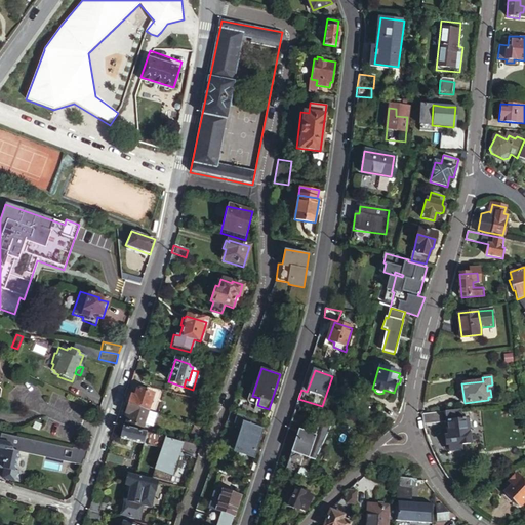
[(124,403),(151,409),(156,392),(137,387),(134,395),(127,393),(124,403)]
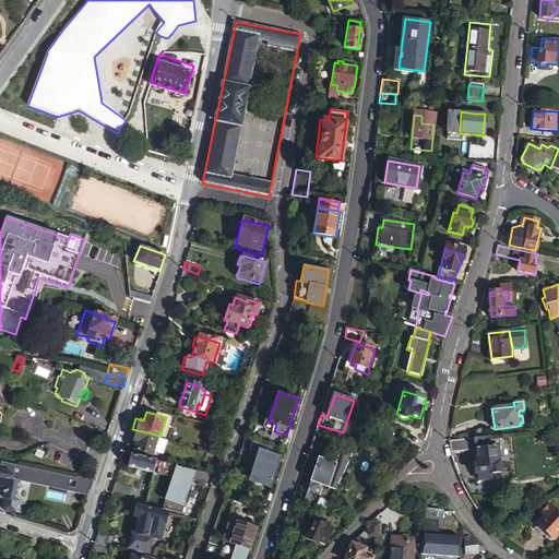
[(155,454),(161,436),(132,429),(130,436),(129,439),(138,441),(135,449),(155,454)]
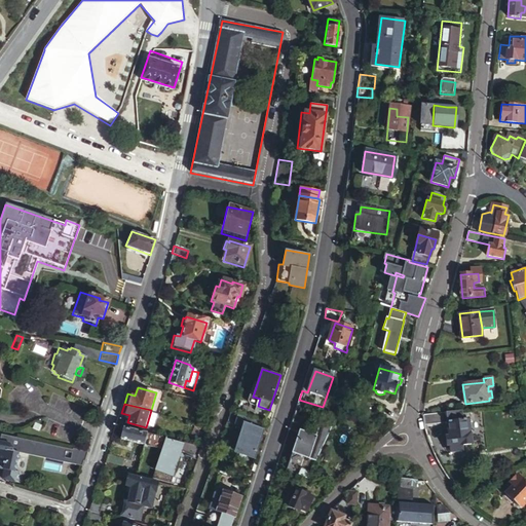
[(296,408),(290,427),(299,430),(300,429),(305,411),(296,408)]
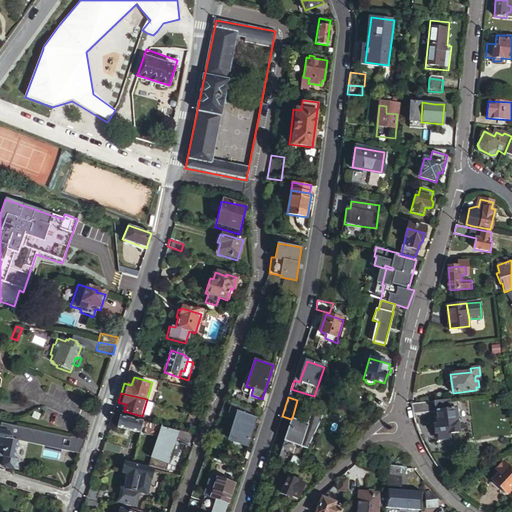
[(450,399),(413,403),(412,403),(414,413),(435,411),(438,435),(449,433),(460,432),(456,408),(452,409),(450,399)]
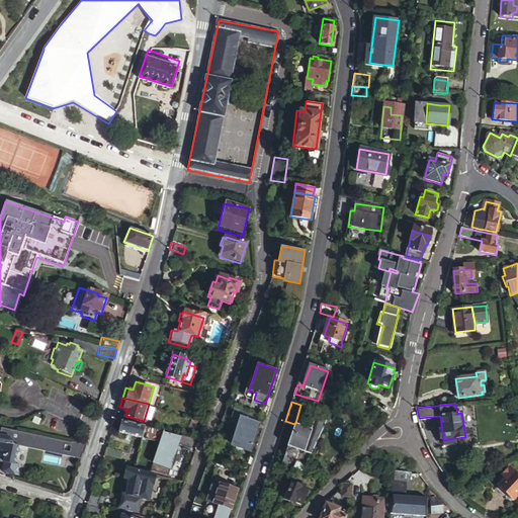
[(238,413),(226,408),(222,420),(235,424),(238,413)]
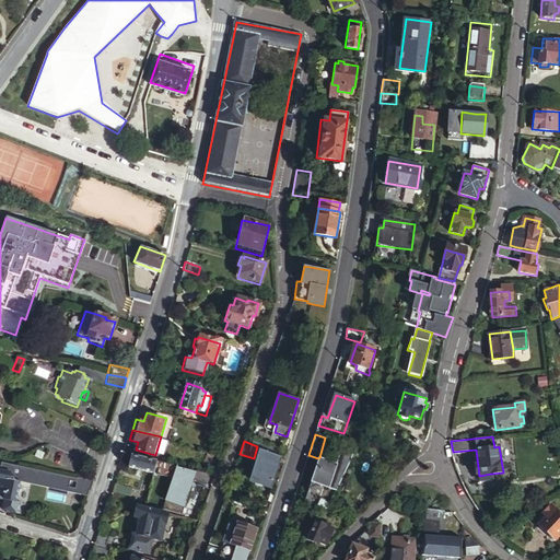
[(318,458),(304,503),(316,508),(321,493),(334,498),(354,453),(342,450),(338,463),(319,457),(318,458)]
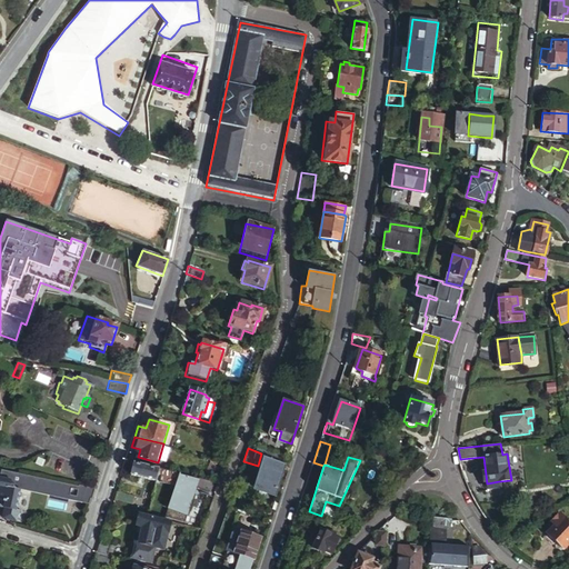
[(43,461),(36,458),(33,466),(40,468),(43,461)]
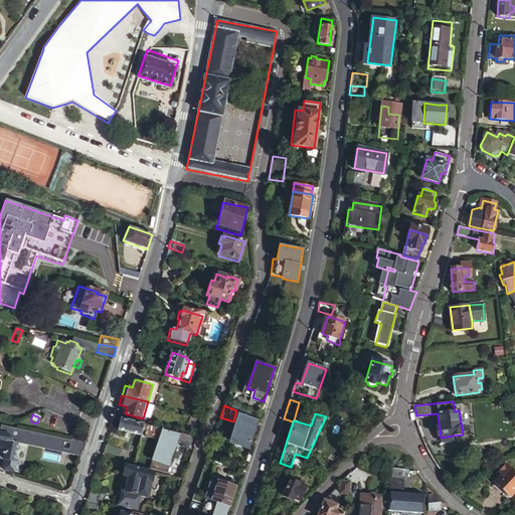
[(241,415),(233,440),(240,442),(239,446),(249,449),(259,421),(241,415)]
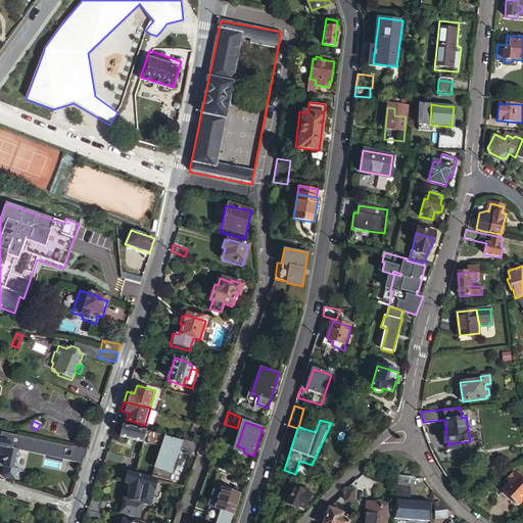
[(144,443),(147,432),(122,425),(119,437),(144,443)]
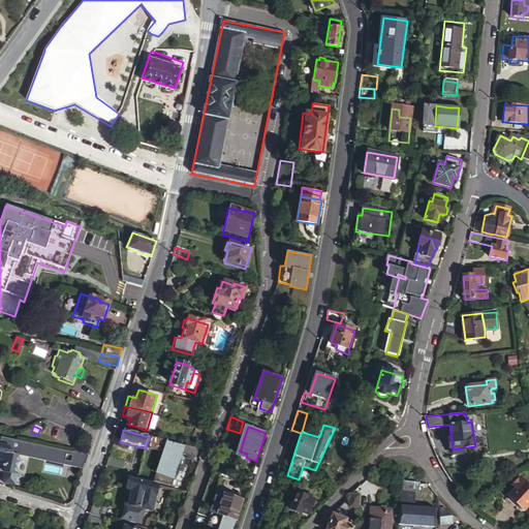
[(149,436),(142,465),(157,468),(164,440),(149,436)]
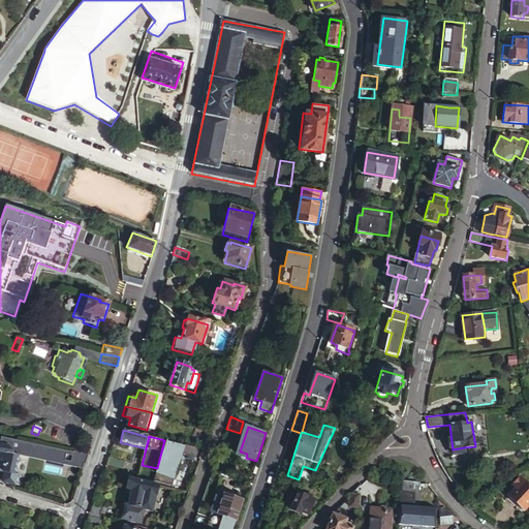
[(20,443),(2,439),(0,447),(0,452),(3,453),(0,460),(0,471),(5,473),(2,481),(16,485),(19,475),(17,475),(19,469),(23,470),(25,465),(21,464),(23,458),(16,456),(17,452),(20,443)]
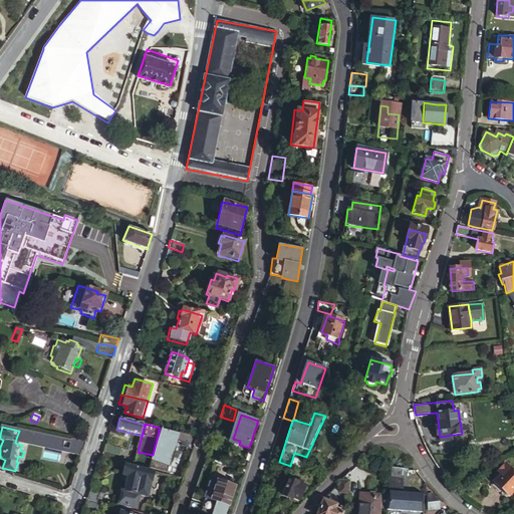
[(180,434),(163,429),(151,466),(168,471),(180,434)]
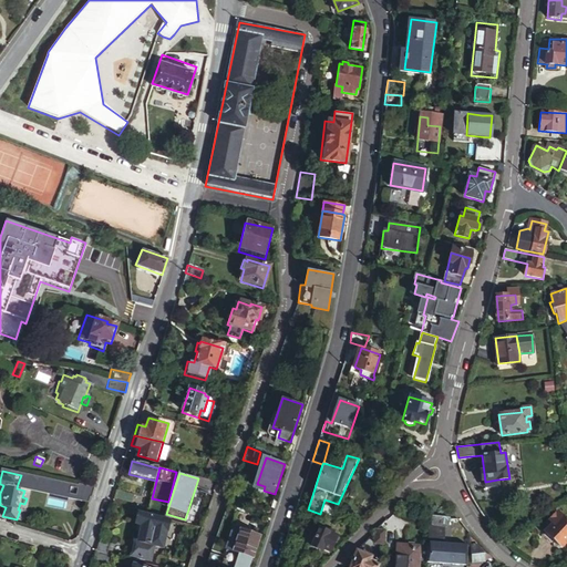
[(90,501),(94,487),(21,475),(18,484),(90,501)]
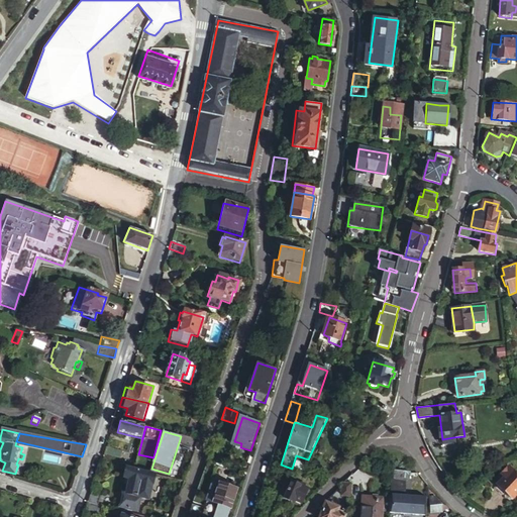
[(106,445),(102,456),(119,460),(122,449),(106,445)]
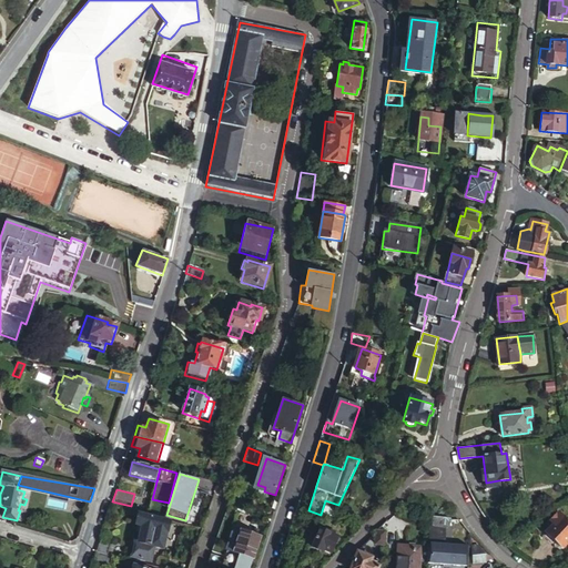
[(241,508),(227,504),(226,508),(223,517),(237,521),(241,508)]
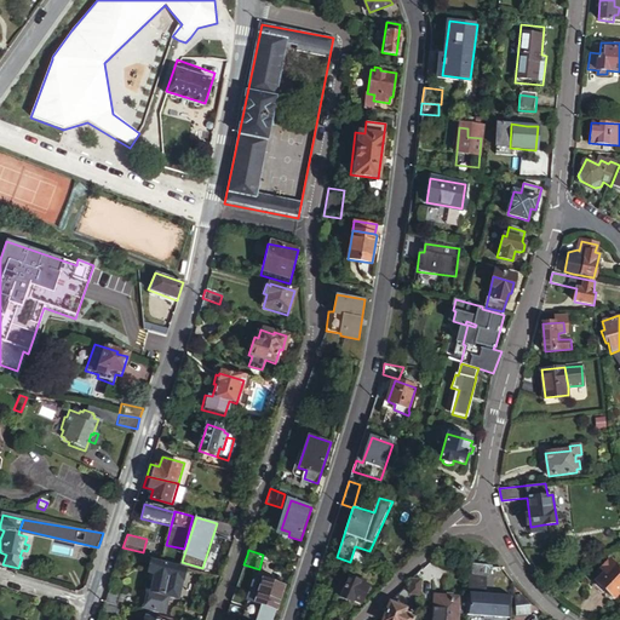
[(178,602),(187,569),(151,560),(149,574),(155,575),(150,592),(147,591),(142,608),(164,614),(168,600),(178,602)]
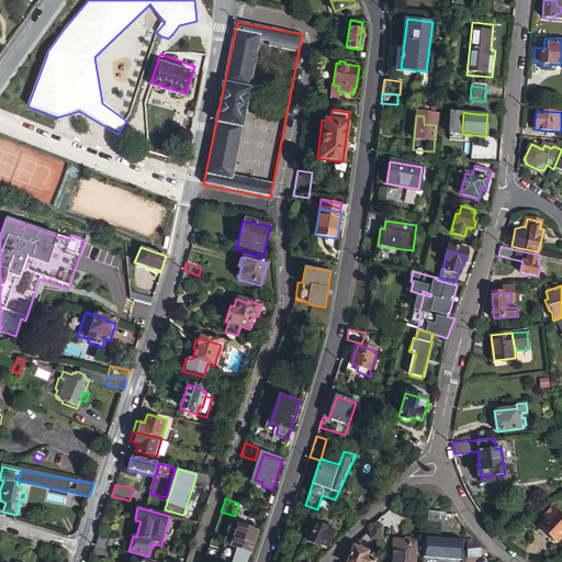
[(561,518),(561,520),(550,509),(541,518),(544,521),(535,531),(541,539),(544,537),(553,544),(561,535),(561,518)]
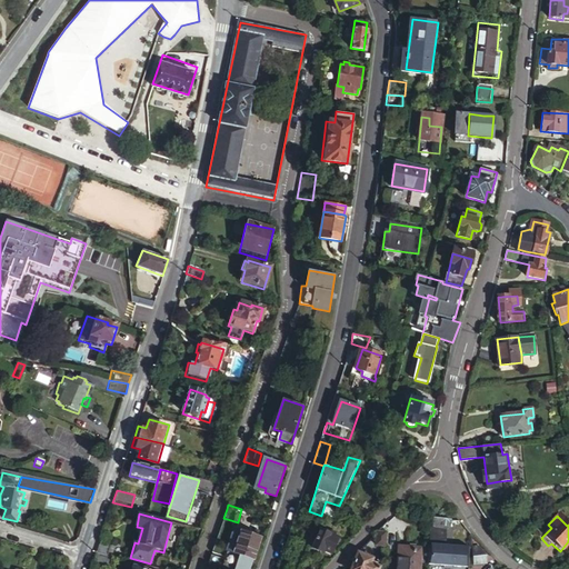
[(449,520),(433,517),(432,526),(445,528),(447,529),(449,520)]
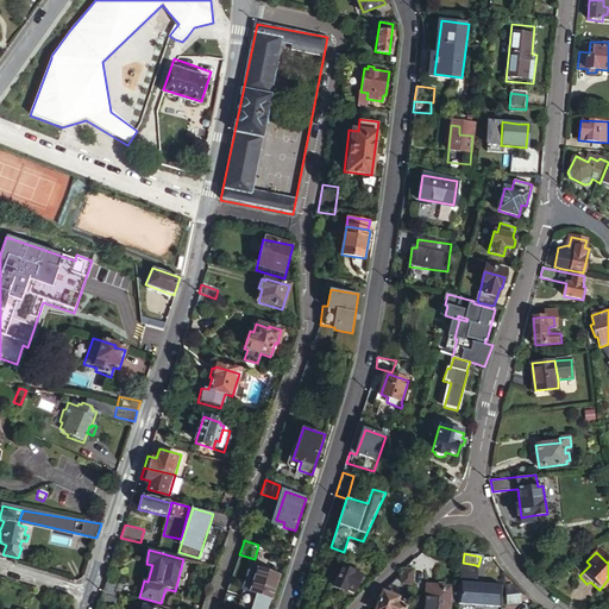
[(476,584),(476,565),(463,563),(460,567),(458,607),(485,608),(498,608),(502,586),(476,584)]
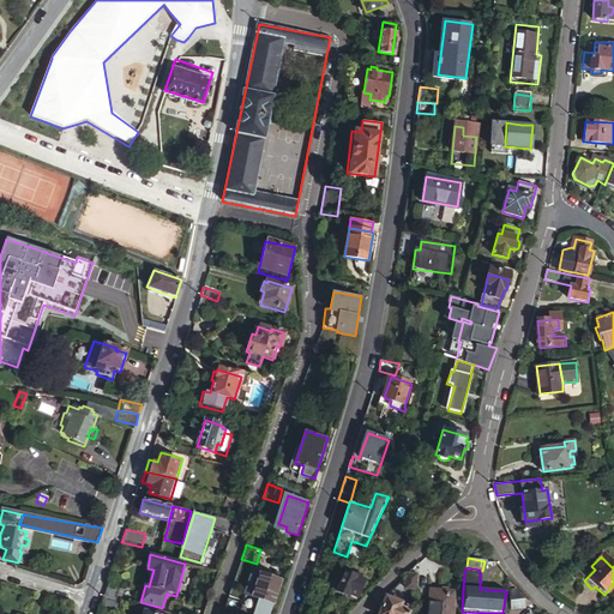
[(283,581),(262,573),(253,597),(275,605),(283,581)]
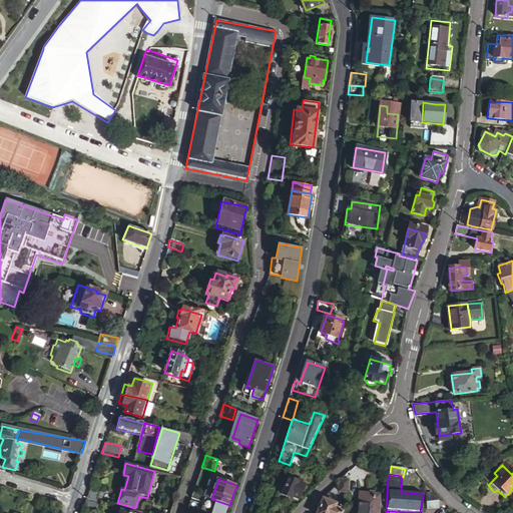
[(291,493),(299,496),(303,484),(299,483),(300,481),(295,479),(294,482),(287,480),(282,496),(290,498),(291,493)]
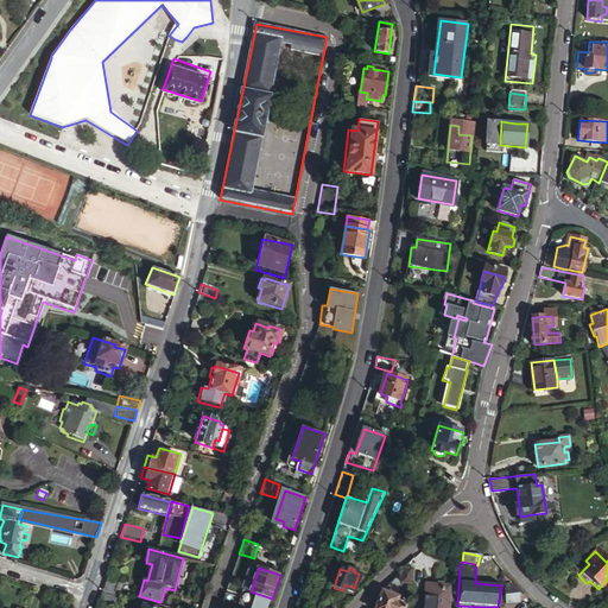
[(102,593),(120,596),(122,584),(107,581),(102,593)]
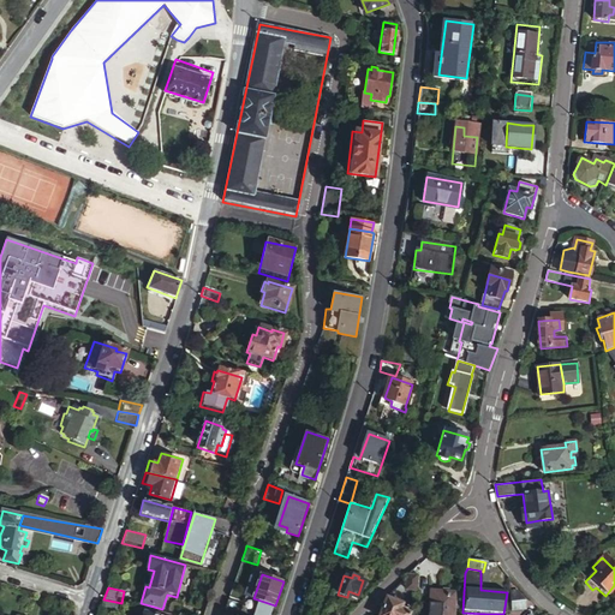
[(453,614),(457,590),(431,587),(428,614),(453,614)]
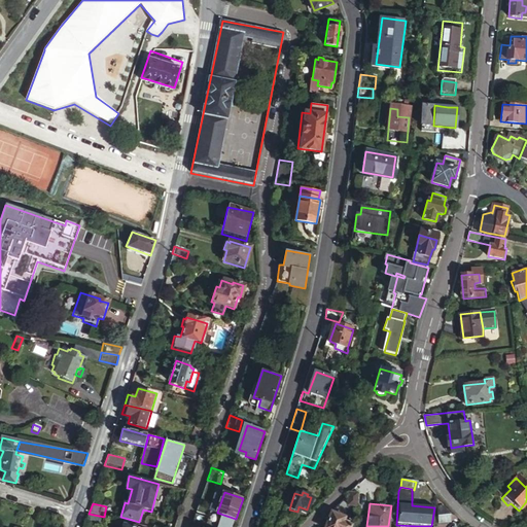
[(443,507),(437,507),(437,525),(448,525),(448,518),(443,507)]
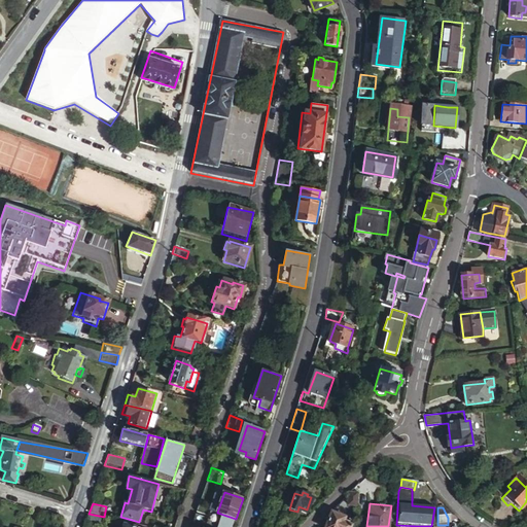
[(349,526),(350,525),(343,522),(344,519),(330,513),(324,526),(349,526)]
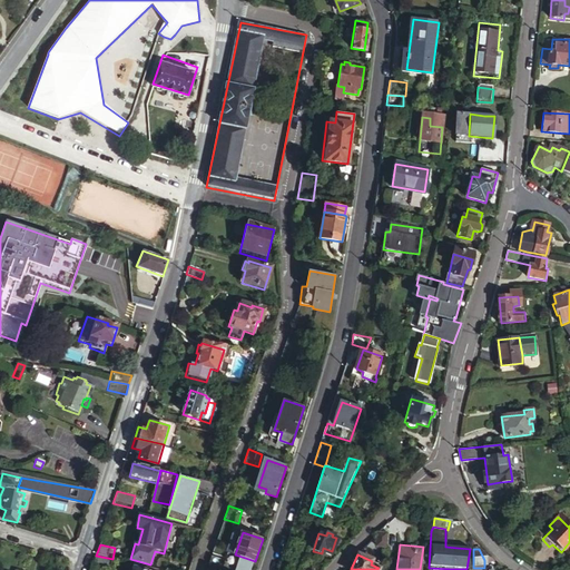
[(109,569),(112,559),(96,556),(94,564),(109,569)]
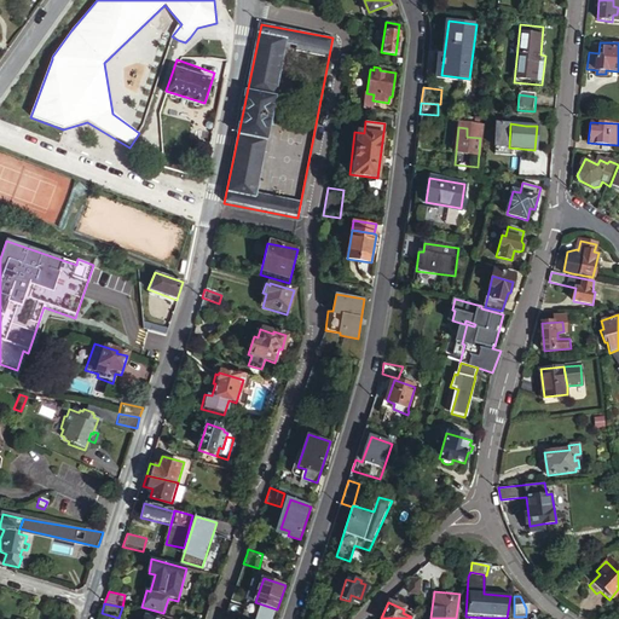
[(230,603),(226,613),(241,618),(244,608),(230,603)]
